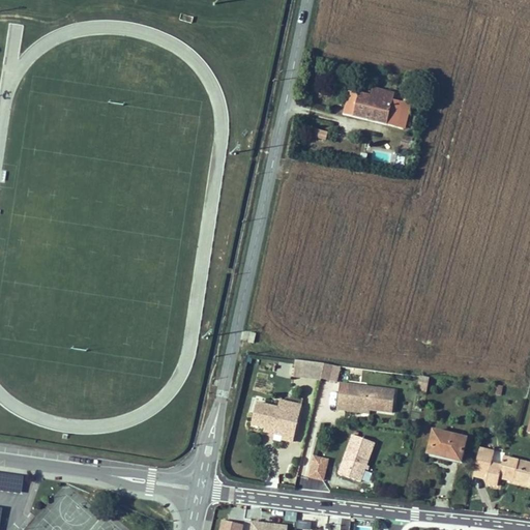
[(379,95),(354,90),(349,113),(407,125),(413,93),(405,91),(403,100),(395,98),(395,90),(381,87),(379,95)]
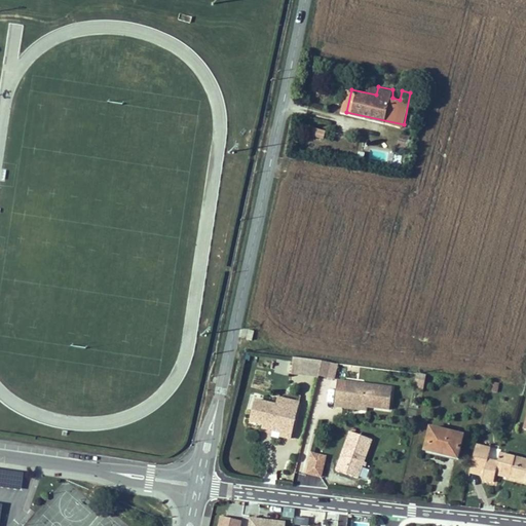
[(327,130),(314,127),(312,135),(325,138),(327,130)]
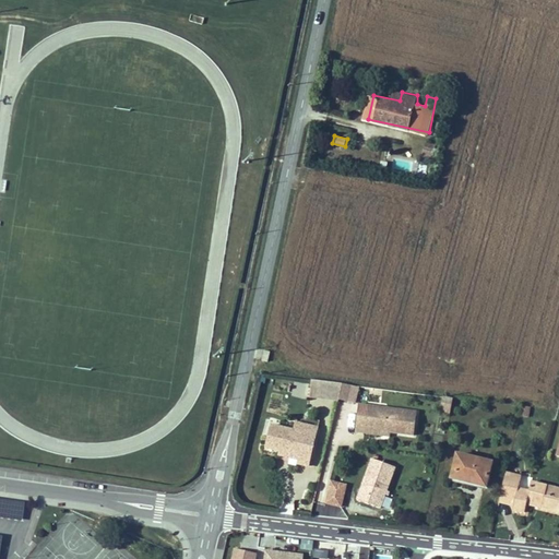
[(438,142),(429,140),(425,155),(435,157),(438,142)]
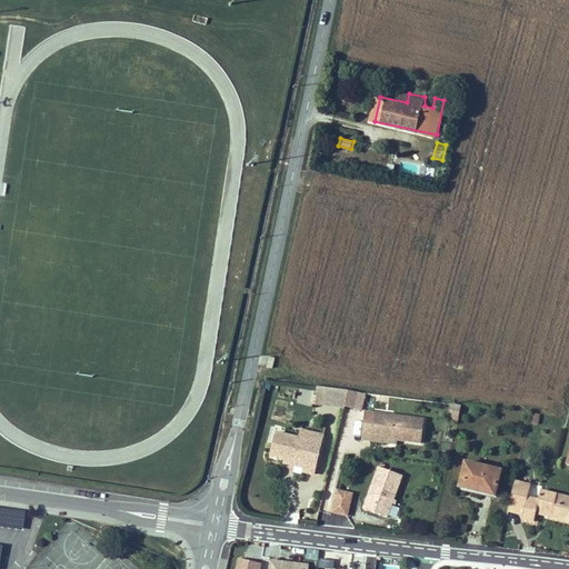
[(315,405),(325,406),(327,388),(317,387),(315,405)]
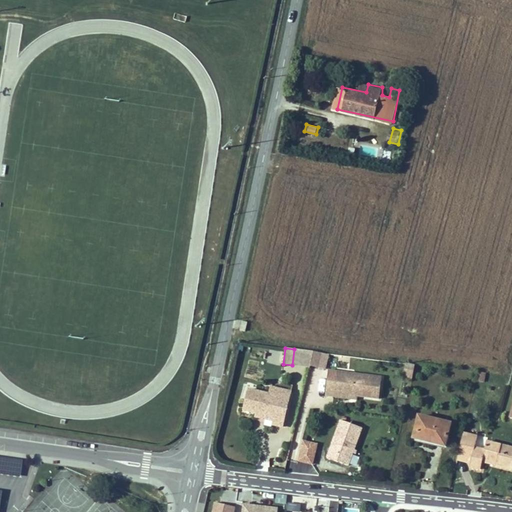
[(292,365),(310,367),(310,366),(313,351),(294,349),(292,365)]
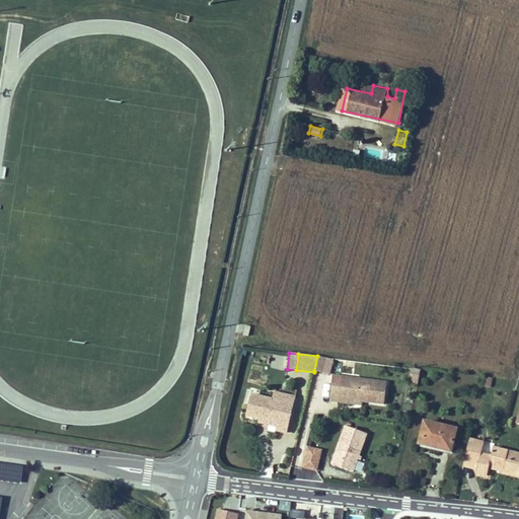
[(329,374),(332,359),(317,356),(314,371),(329,374)]
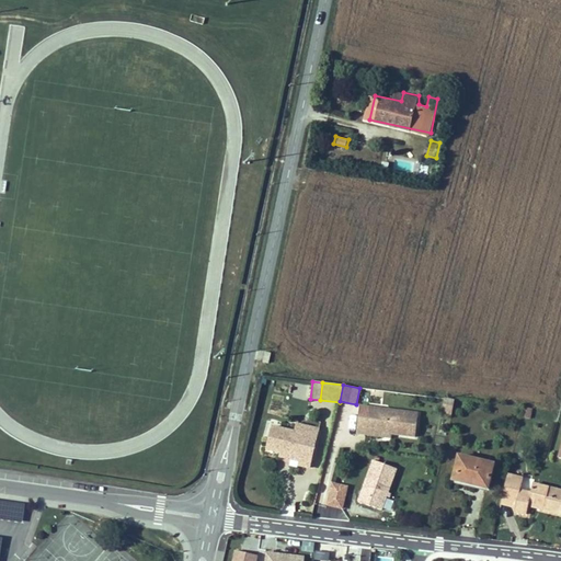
[(446,399),(444,410),(453,412),(455,400),(446,399)]
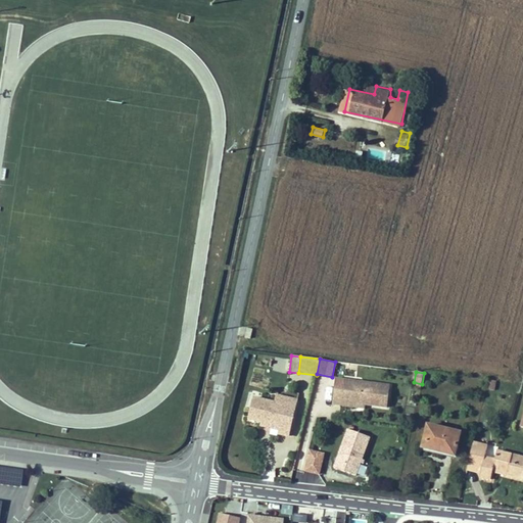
[(342,388),(343,380),(335,378),(334,387),(342,388)]
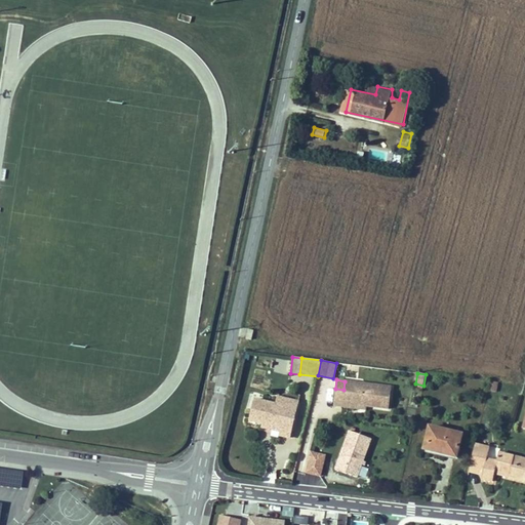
[(392,388),(345,381),(344,390),(335,389),(333,405),(341,406),(342,403),(366,406),(389,409),(392,388)]
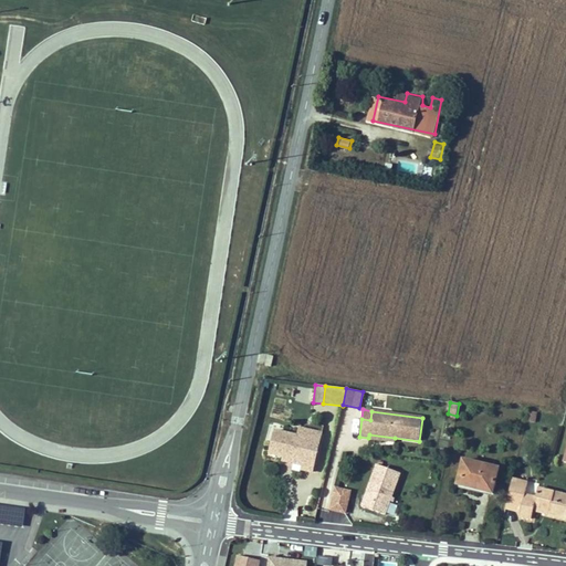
[(528,411),(526,421),(534,422),(536,411),(528,411)]
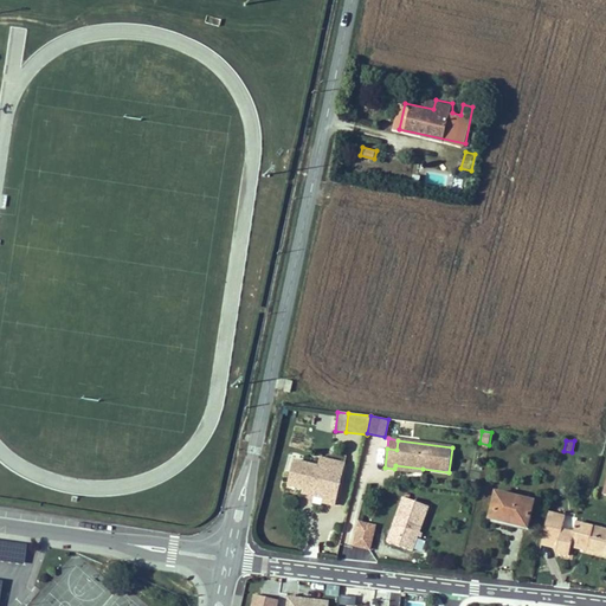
[(342,472),(345,464),(321,458),(318,466),(342,472)]
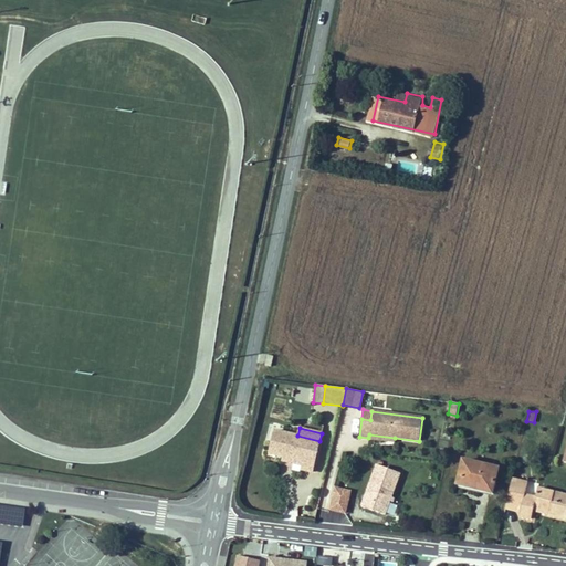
[(313,472),(320,441),(297,436),(275,430),(270,453),(283,457),(303,462),(302,465),(302,469),(313,472)]
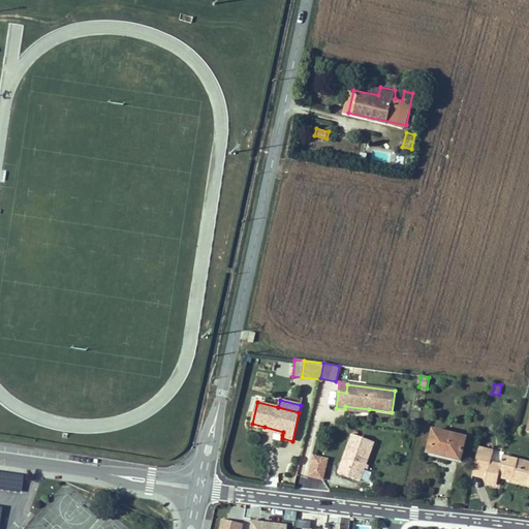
[(465,438),(433,430),(427,453),(460,461),(465,438)]
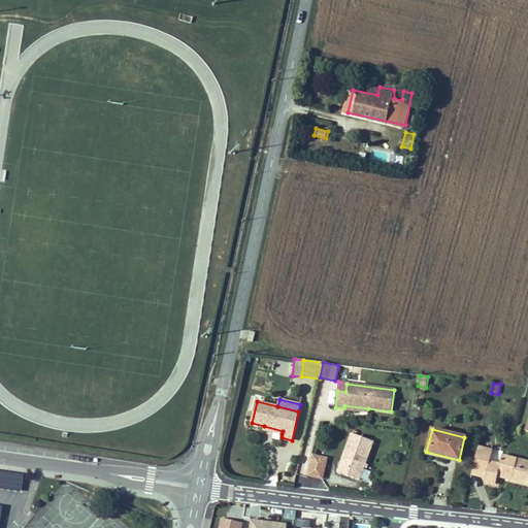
[(359,480),(373,441),(352,433),(337,472),(359,480)]
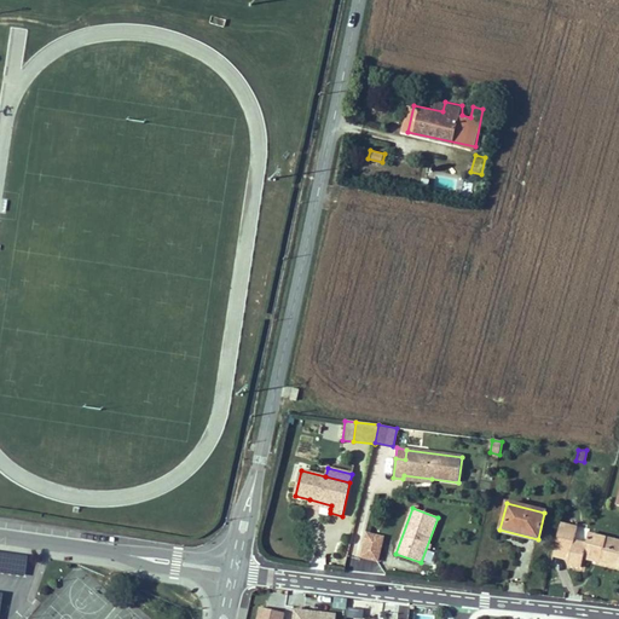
[(618,541),(588,534),(585,544),(574,542),(577,528),(560,524),(553,553),(570,556),(568,560),(567,565),(580,567),(583,559),(594,561),(595,557),(600,557),(599,562),(618,567),(618,541)]
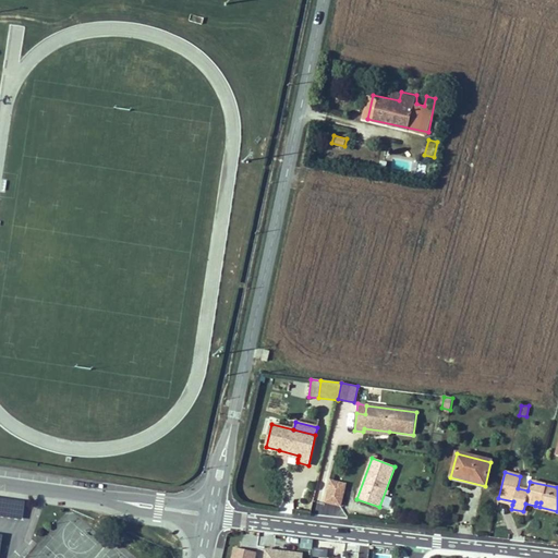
[(531,478),(520,476),(518,488),(528,490),(530,482),(531,478)]
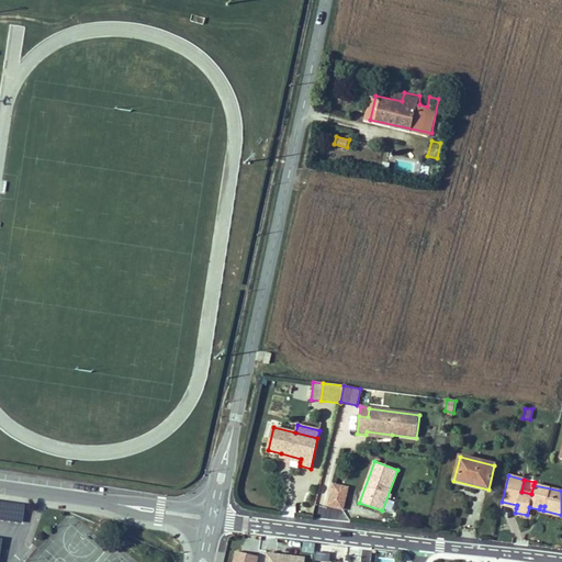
[(332,484),(327,506),(343,509),(347,489),(332,484)]
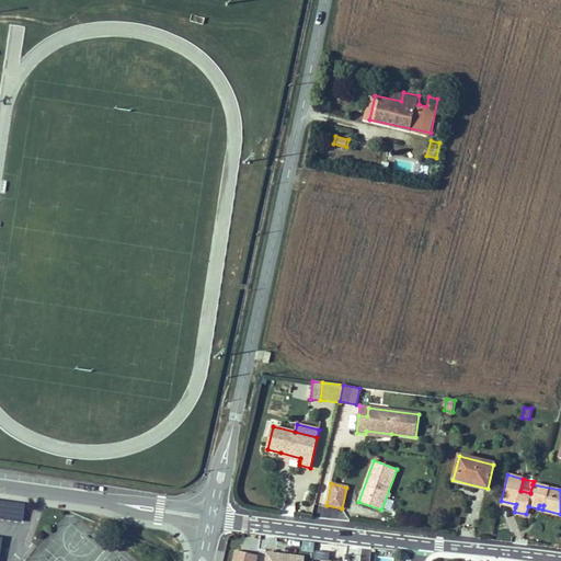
[(255,560),(258,556),(236,551),(233,560),(255,560)]
